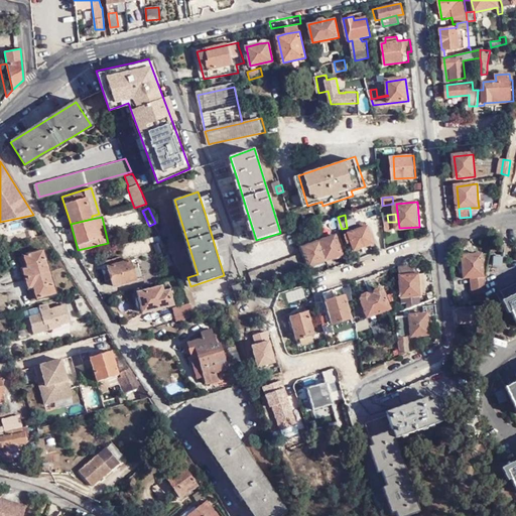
[(349,233),(346,234),(348,241),(351,239),(355,250),(375,243),(369,225),(349,233)]
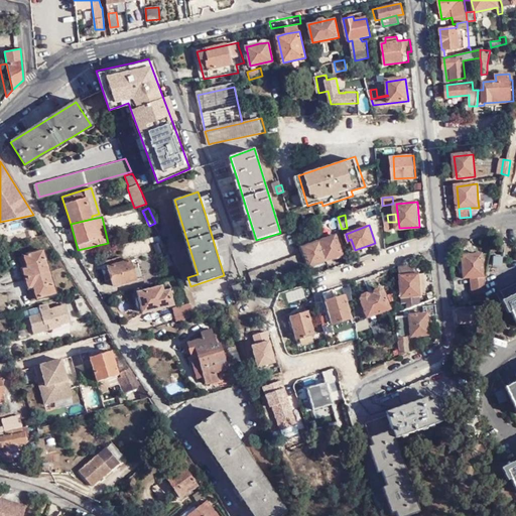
[(337,234),(304,246),(312,266),(345,254),(337,234)]
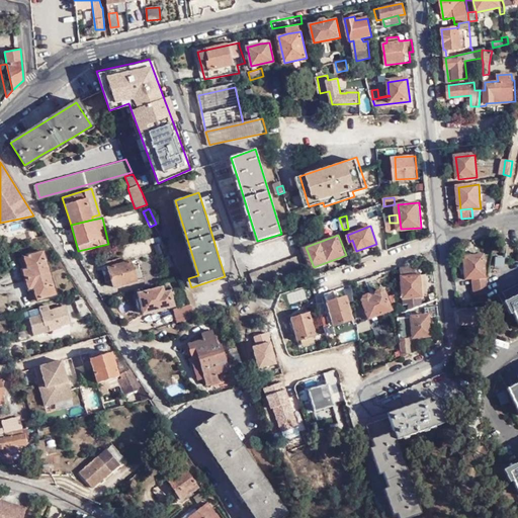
[(45,250),(26,256),(29,267),(23,268),(26,279),(51,272),(45,250)]
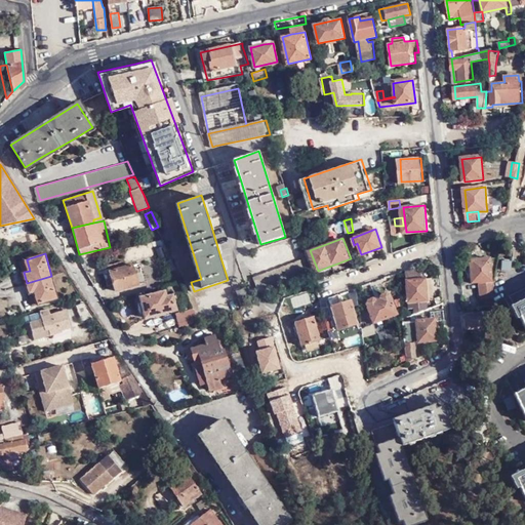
[(21,260),(24,272),(30,271),(27,259),(21,260)]
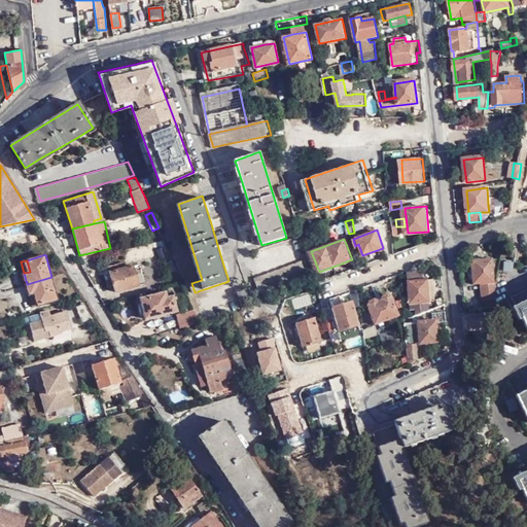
[(308,260),(254,279),(259,293),(312,274),(308,260)]
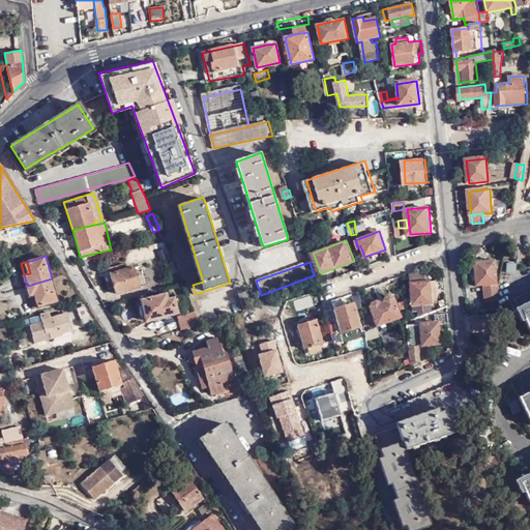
[(489,303),(499,304),(507,262),(476,265),(480,288),(486,289),(489,303)]
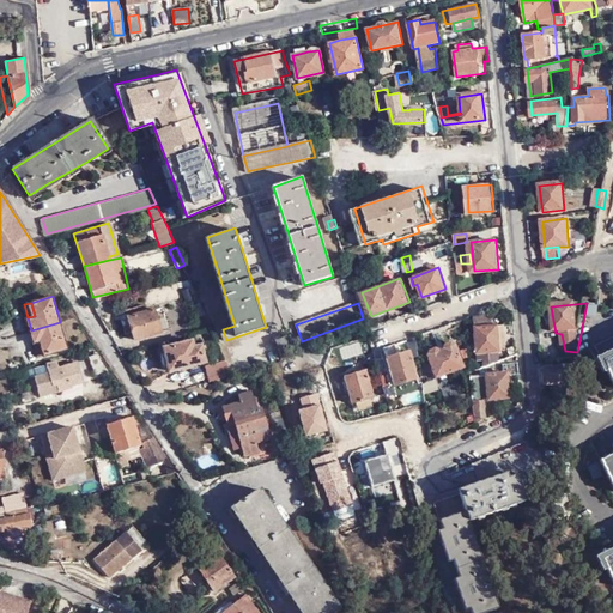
[(601,304),(592,303),(590,314),(600,315),(601,304)]
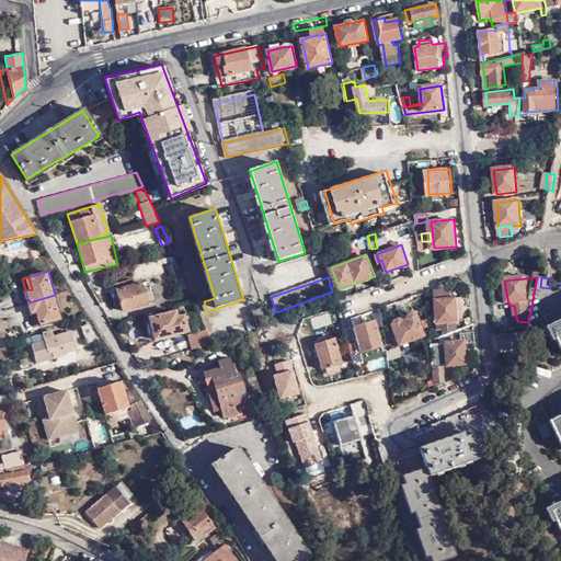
[(141,284),(118,292),(124,311),(147,305),(141,284)]
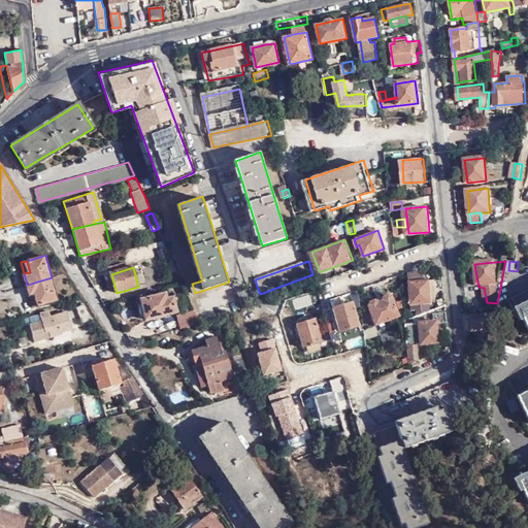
[(425,272),(409,273),(413,311),(418,311),(419,317),(431,312),(430,283),(426,283),(425,272)]
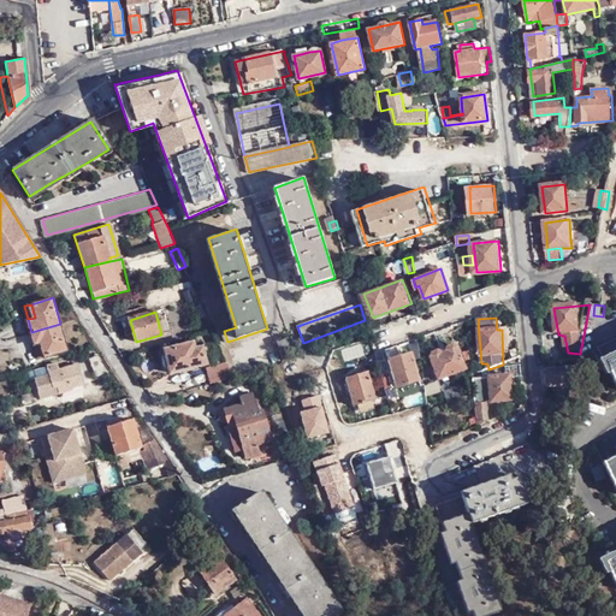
[(60,324),(31,332),(35,344),(36,343),(42,342),(46,356),(69,350),(60,324)]
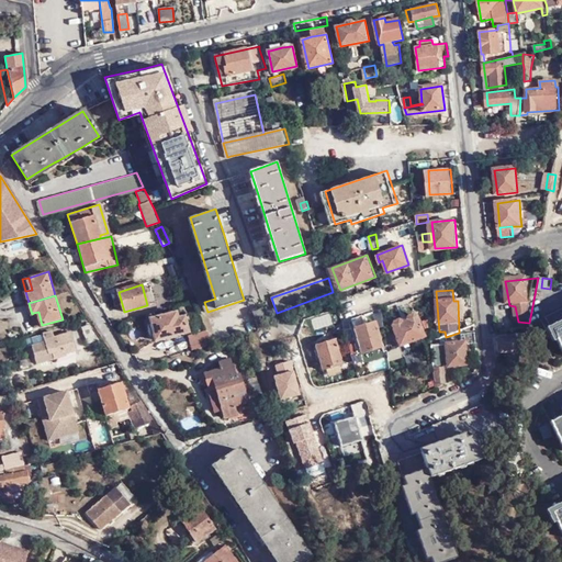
[(518,322),(515,306),(518,332),(528,332),(529,323),(518,322)]
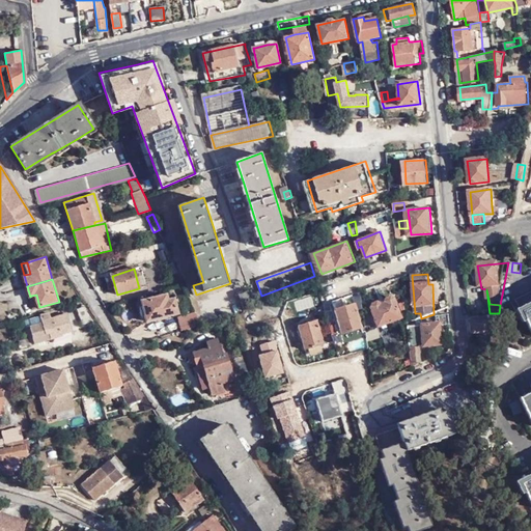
[(530,289),(515,299),(530,330),(530,289)]
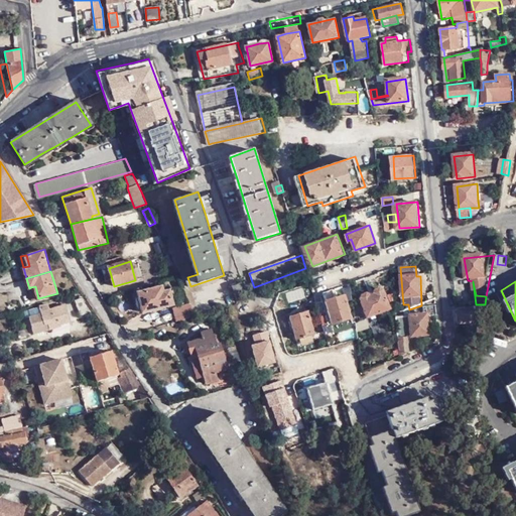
[(247,289),(245,282),(238,285),(233,287),(236,293),(242,290),(247,289)]
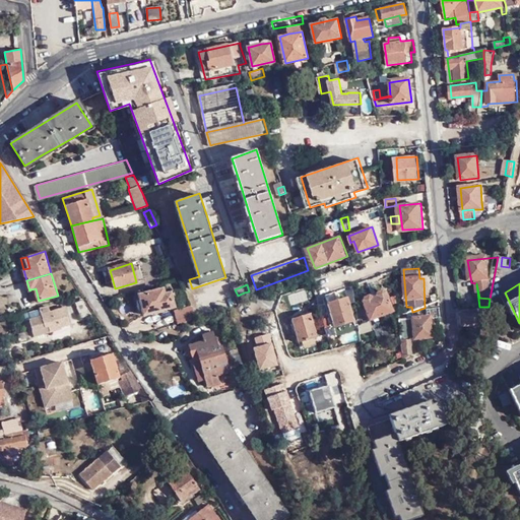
[(35,302),(39,301),(36,288),(30,289),(35,302)]
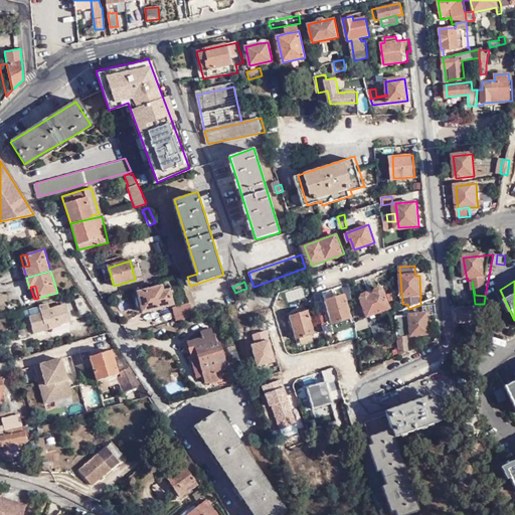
[(162,287),(138,294),(143,313),(173,305),(169,292),(164,293),(162,287)]
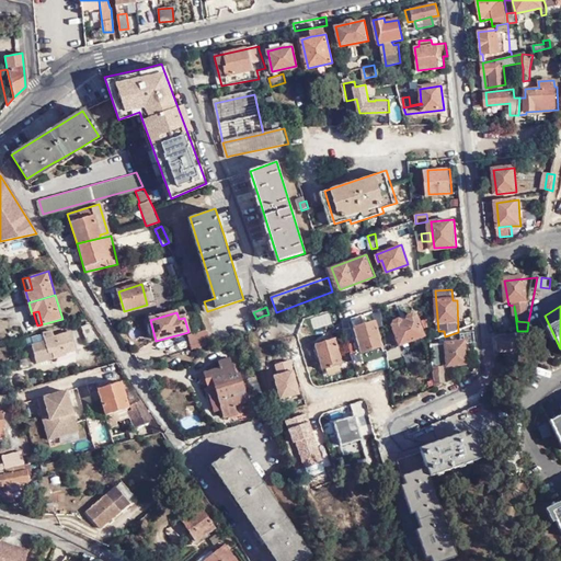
[(420,318),(393,327),(400,346),(409,343),(426,338),(420,318)]
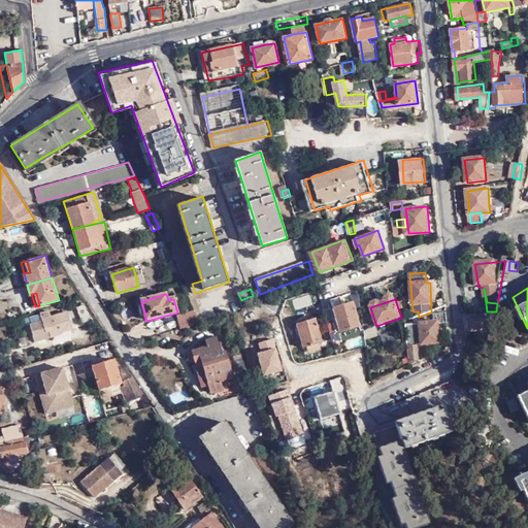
[(355,304),(335,310),(343,334),(361,329),(355,304)]
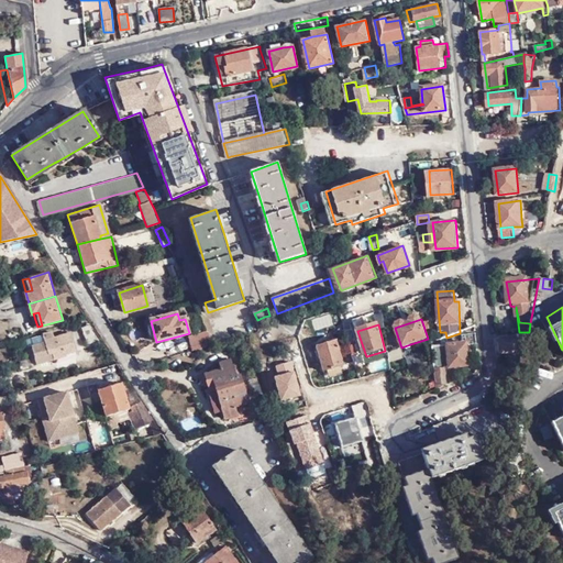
[(91,326),(83,328),(88,344),(97,341),(91,326)]
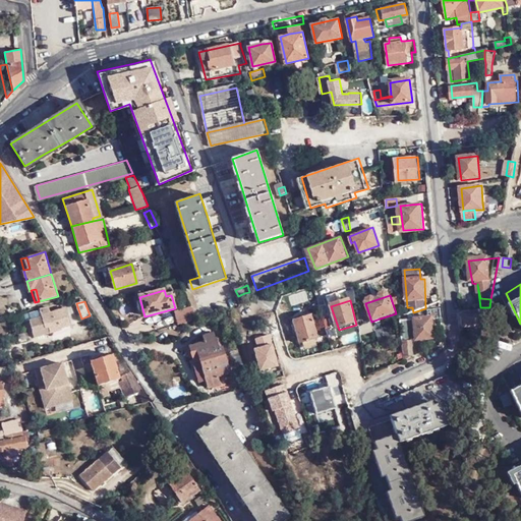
[(191,306),(173,311),(177,325),(197,320),(191,306)]
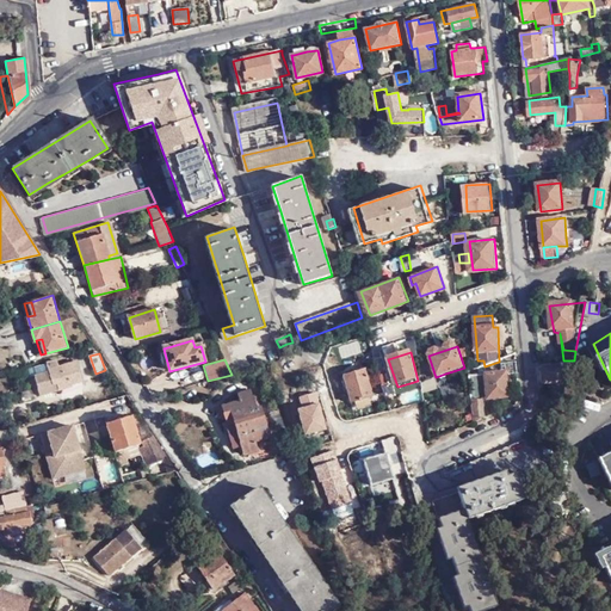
[(384,359),(378,362),(386,389),(390,388),(393,387),(384,359)]
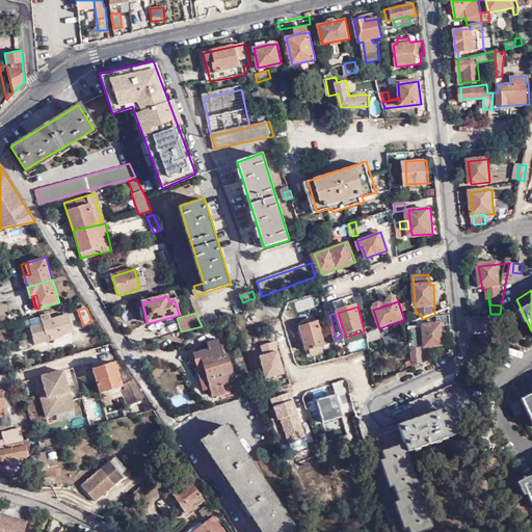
[(49,314),(42,317),(45,325),(31,329),(36,345),(49,341),(47,337),(50,336),(52,341),(62,337),(62,335),(72,331),(67,315),(51,320),(49,314)]
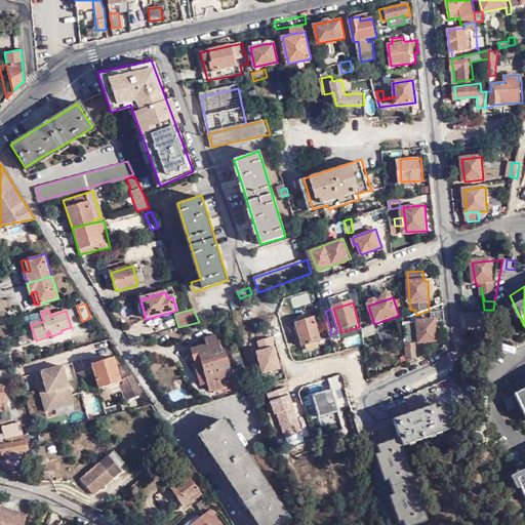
[(476,317),(470,317),(472,331),(489,332),(493,310),(475,312),(476,317)]
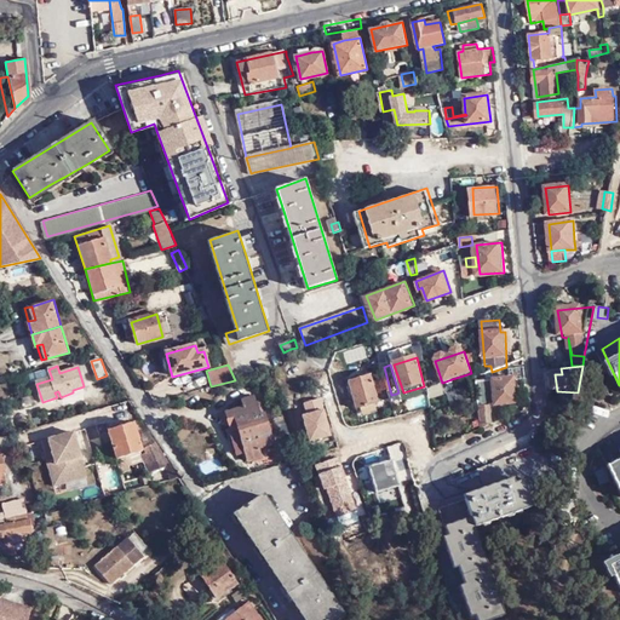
[(477,383),(481,431),(493,426),(492,406),(516,403),(515,389),(528,386),(526,369),(511,371),(512,380),(477,383)]
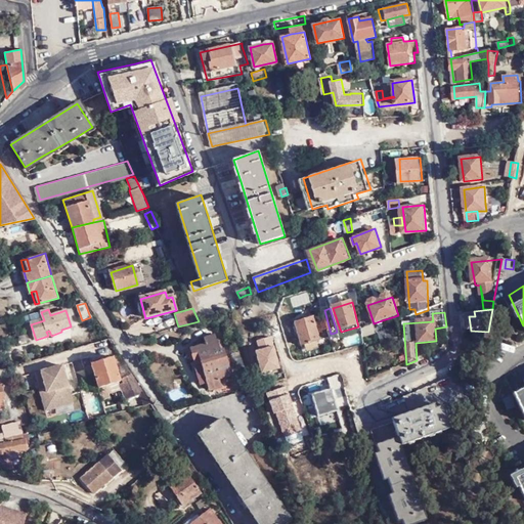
[(297,325),(290,328),(292,336),(299,334),(303,347),(321,342),(315,317),(296,323),(297,325)]
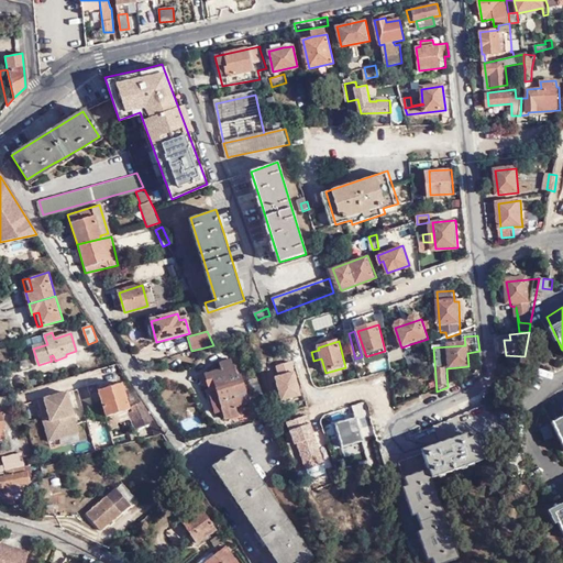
[(401,348),(389,352),(392,364),(400,361),(415,356),(410,344),(401,348)]
